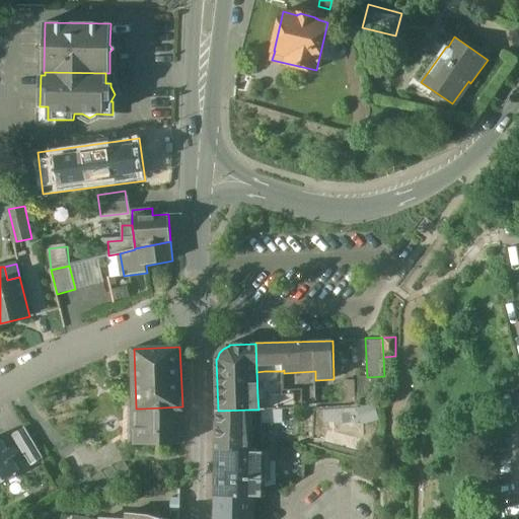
[(265,371),(256,372),(257,396),(265,396),(265,393),(266,393),(266,392),(265,371)]
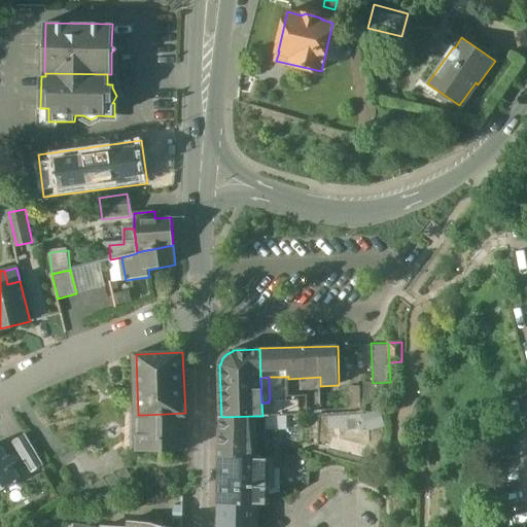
[(286,377),(269,377),(270,398),(287,397),(286,377)]
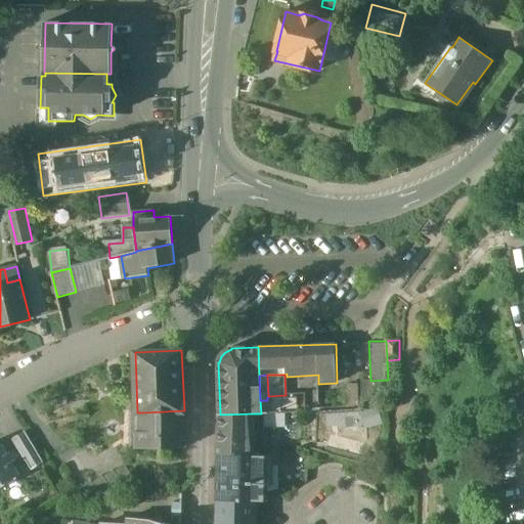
[(287,377),(287,396),(305,394),(306,411),(320,410),(319,384),(318,384),(318,375),(287,377)]
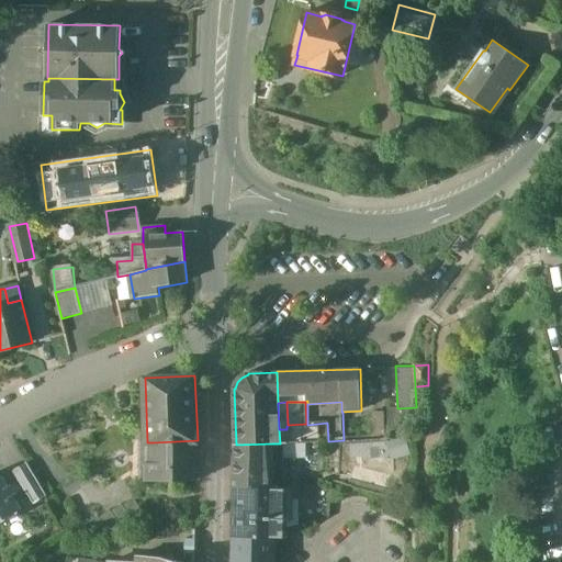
[(384,436),(383,412),(372,413),(373,436),(384,436)]
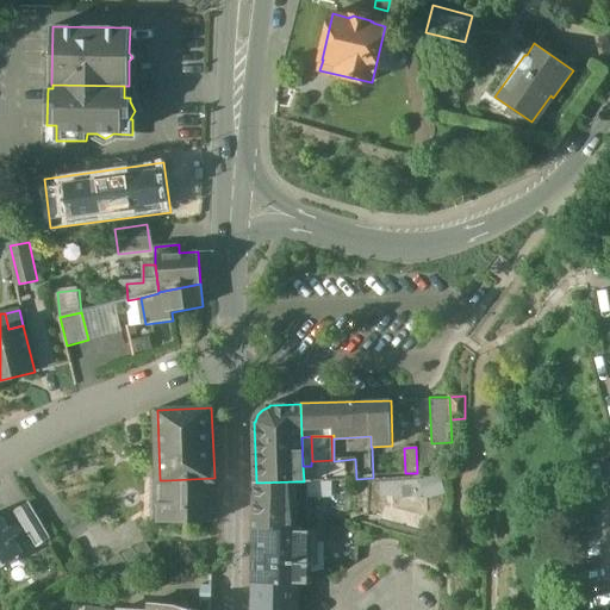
[(311,466),(303,466),(304,481),(346,480),(346,465),(311,466)]
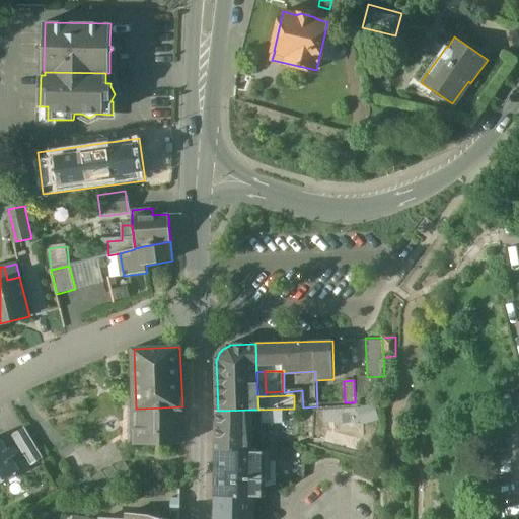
[(380,421),(375,404),(358,410),(362,426),(380,421)]
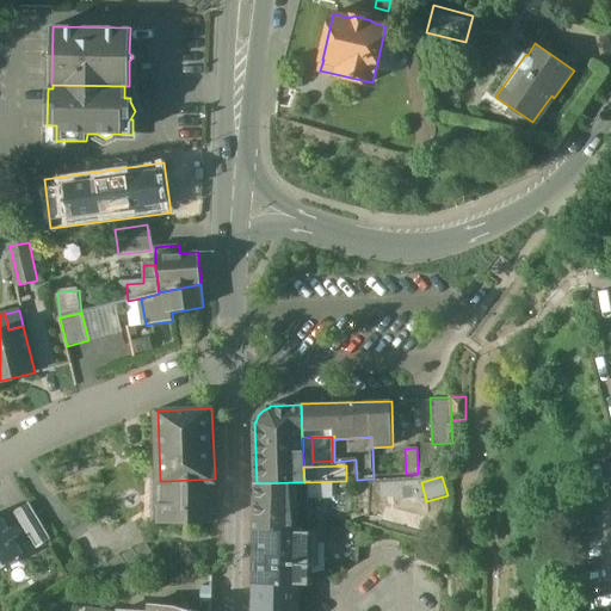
[(215,479),(167,481),(167,504),(160,504),(160,511),(160,523),(215,522),(215,479)]
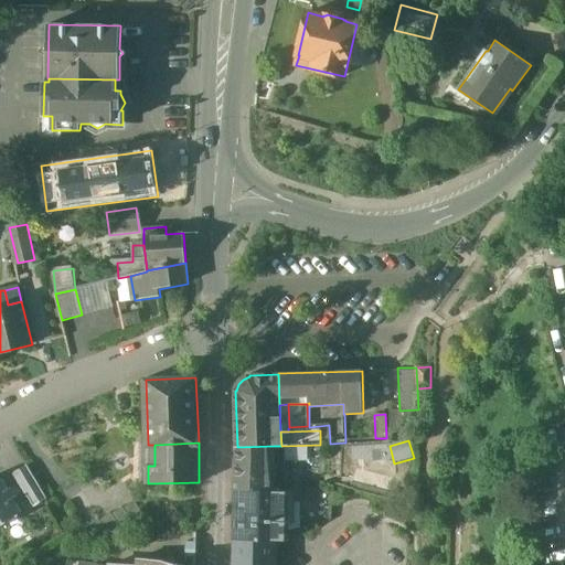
[(148,445),(148,444),(144,444),(144,472),(148,472),(148,466),(155,466),(155,445),(148,445)]
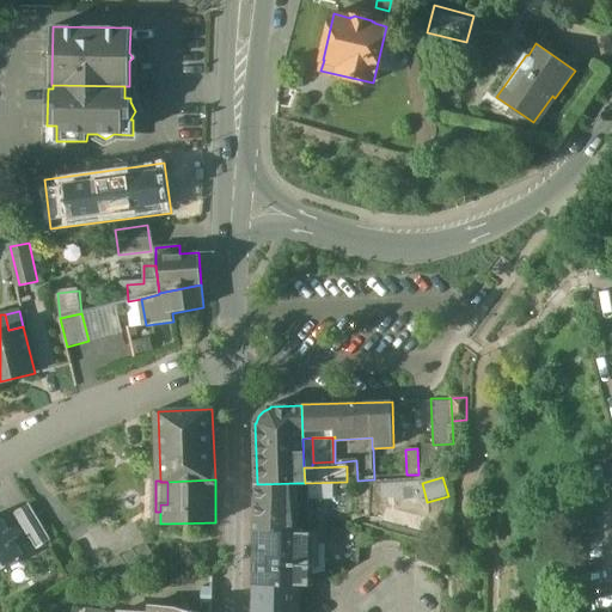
[(297,483),(257,484),(256,532),(301,532),(297,483)]
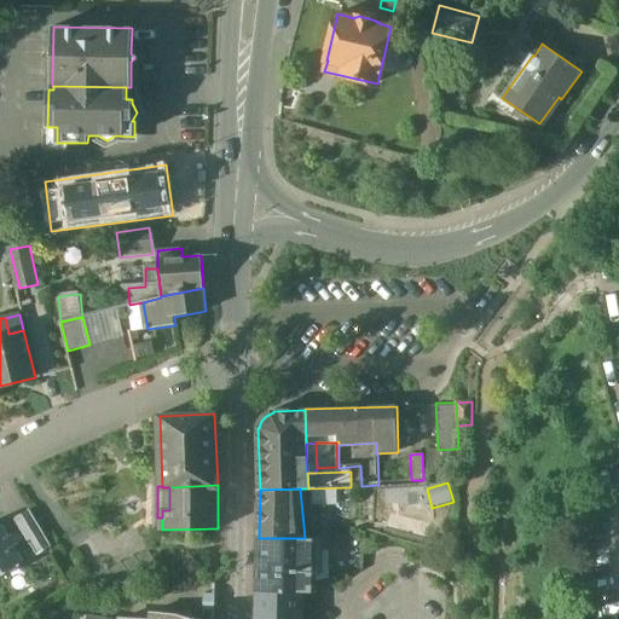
[(45,534),(29,509),(15,519),(30,544),(45,534)]
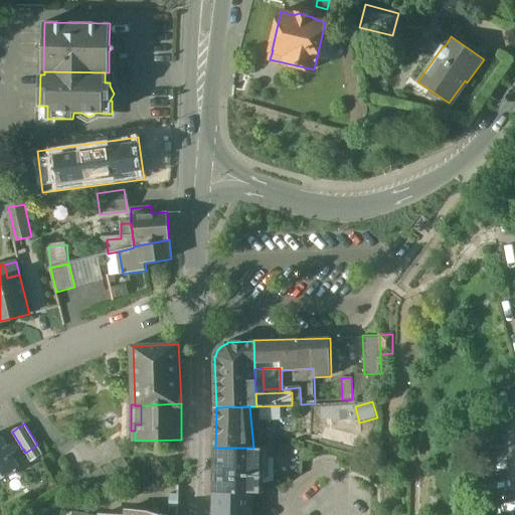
[(0,444),(0,481),(16,471),(8,458),(15,454),(10,446),(3,450),(0,444)]
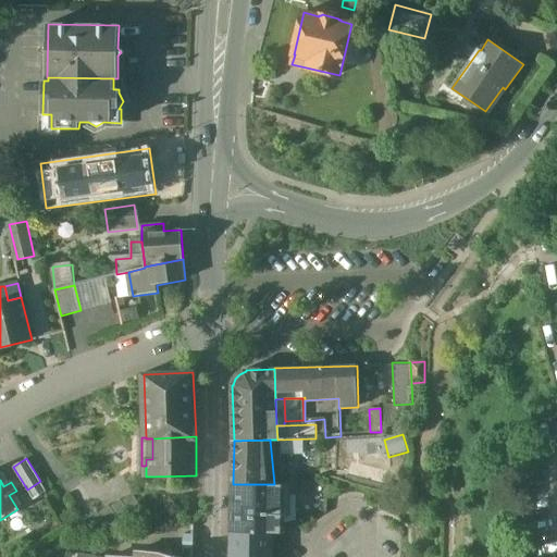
[(40,481),(27,490),(34,499),(47,492),(40,481)]
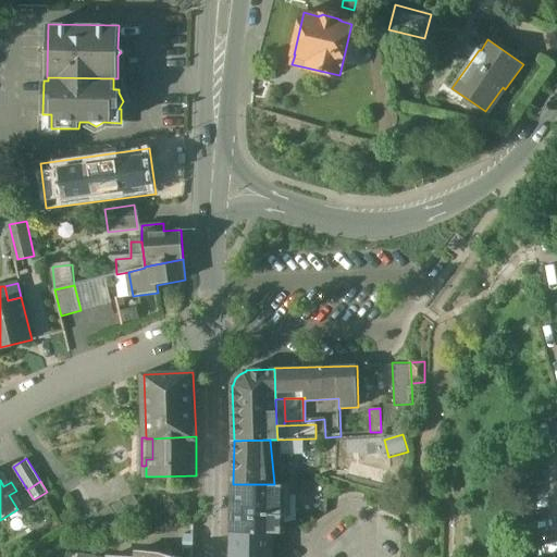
[(274,484),(233,484),(233,533),(269,533),(284,534),(285,484),(274,484)]
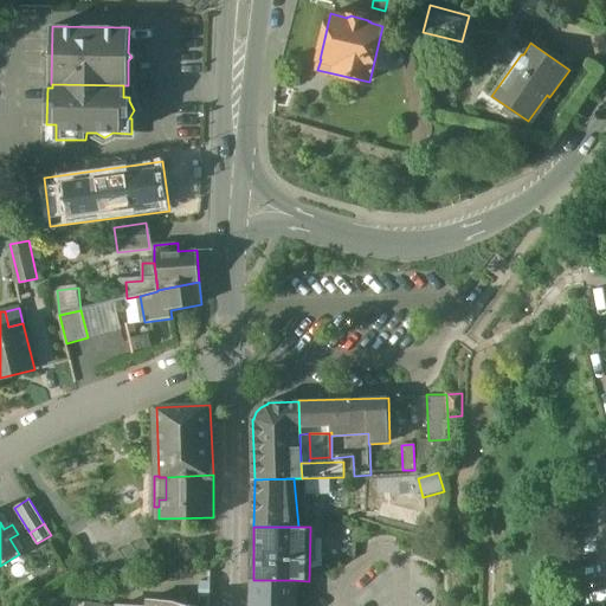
[(144,537),(133,546),(147,566),(148,567),(160,559),(144,537)]
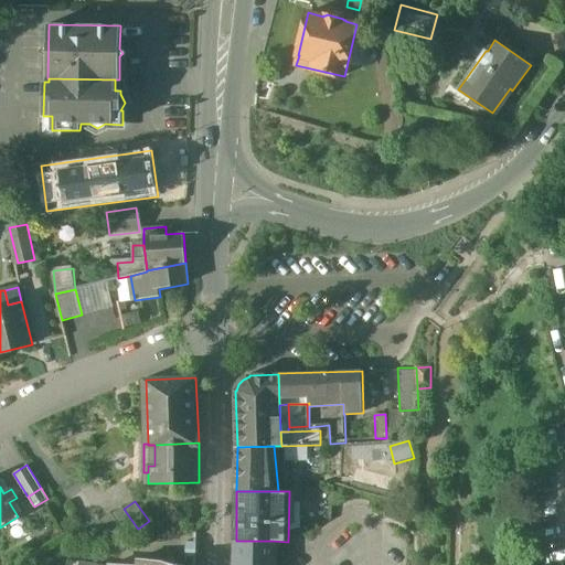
[(124,509),(123,507),(113,514),(125,533),(126,534),(137,528),(124,509)]
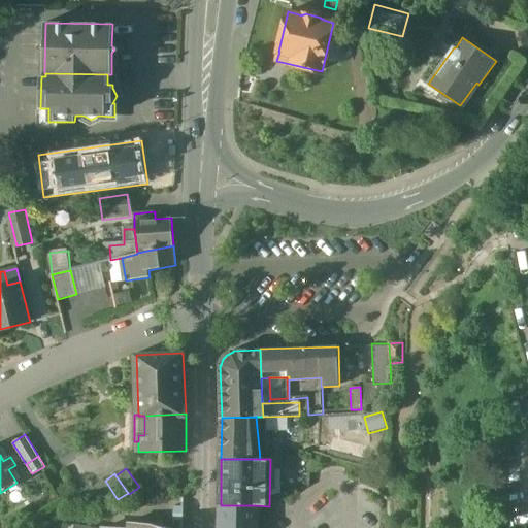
[(105,481),(103,480),(94,487),(105,503),(106,505),(117,498),(105,481)]
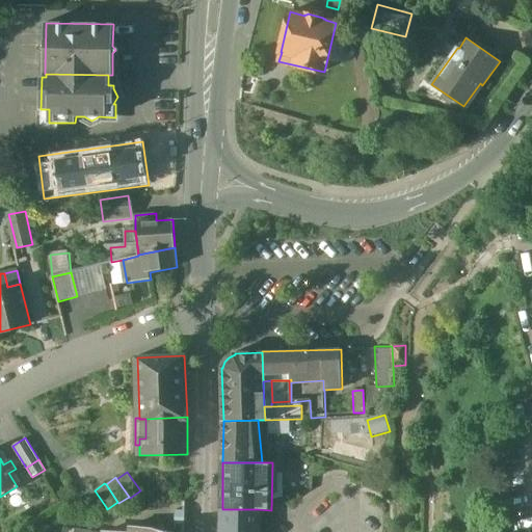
[(95,490),(94,488),(83,496),(97,514),(106,507),(95,490)]
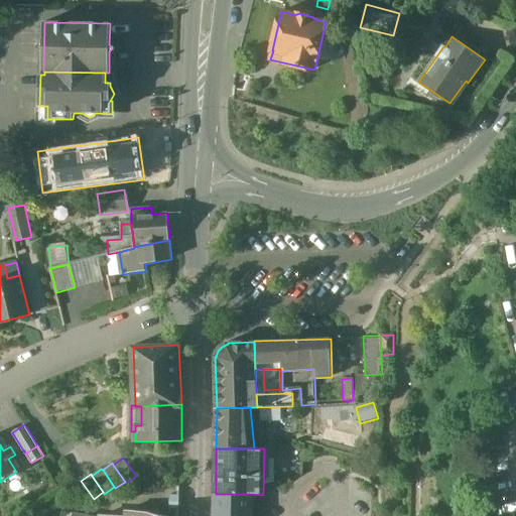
[(135,483),(125,489),(127,494),(130,498),(138,495),(135,483)]
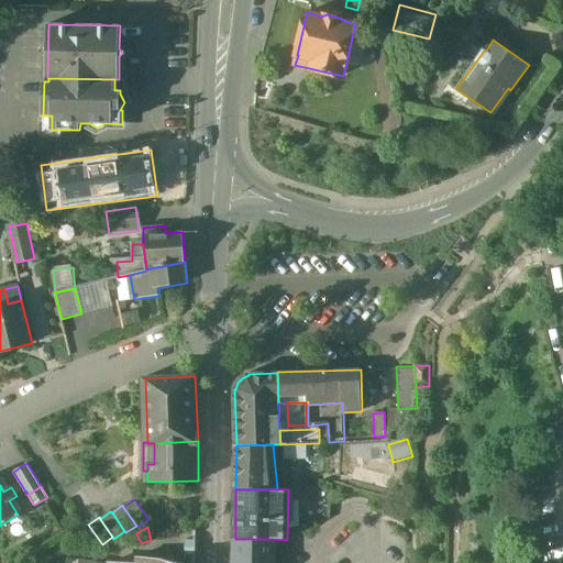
[(136,533),(129,538),(131,542),(139,539),(136,533)]
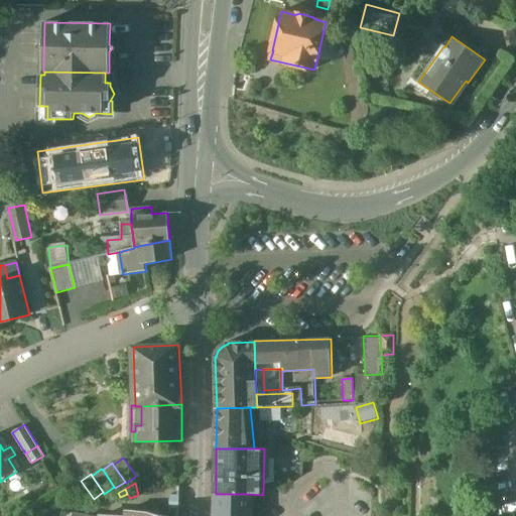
[(249,515),(249,494),(216,494),(215,515),(249,515)]
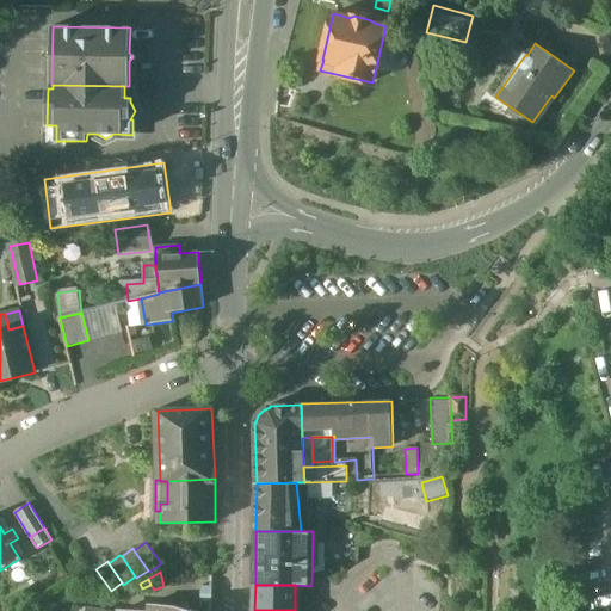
[(211,610),(213,597),(202,597),(201,610),(211,610)]
